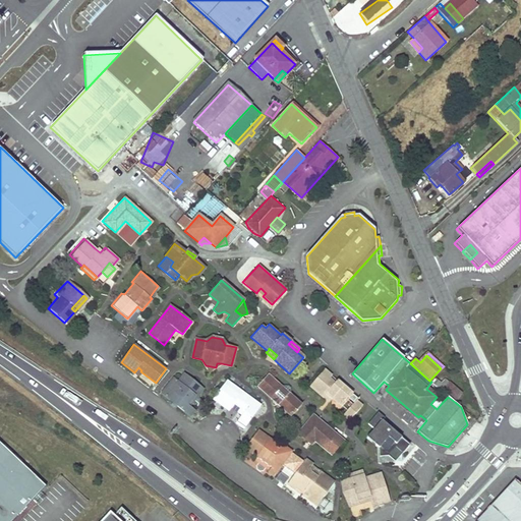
[(323,368),(308,385),(322,396),(325,392),(332,398),(340,405),(347,397),(350,393),(335,379),(333,382),(328,377),(330,374),(323,368)]
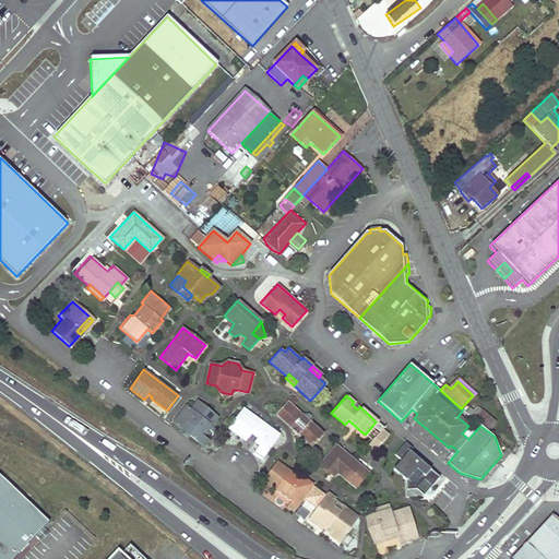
[(190,436),(204,447),(210,440),(201,433),(209,424),(211,426),(218,416),(198,401),(192,408),(187,405),(174,424),(181,429),(187,423),(195,429),(190,436)]
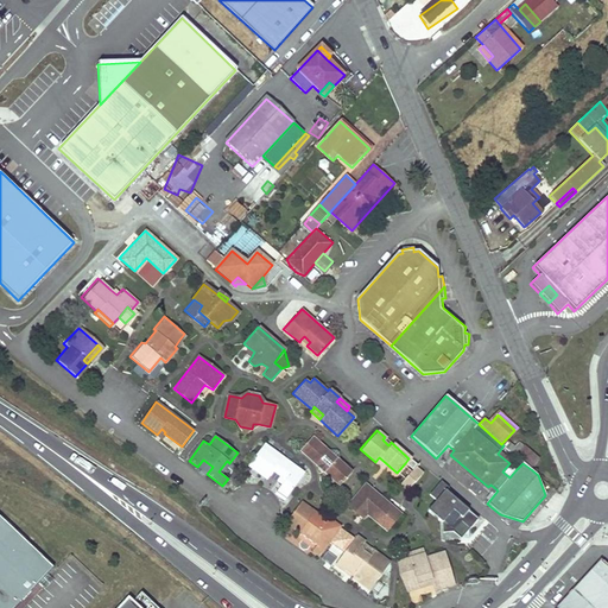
[(314,439),(302,451),(317,464),(318,469),(322,472),(324,472),(340,485),(350,472),(339,461),(337,454),(335,450),(329,450),(328,451),(314,439)]
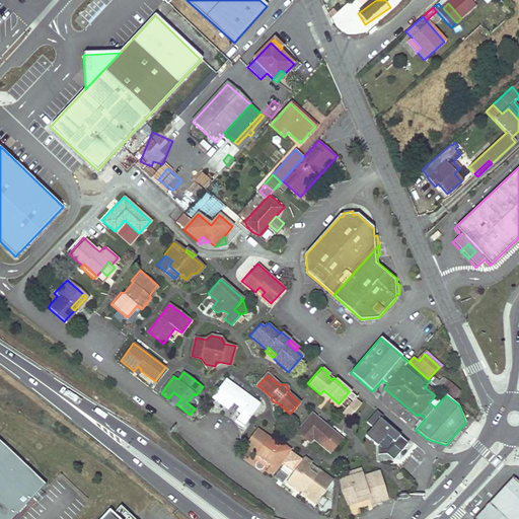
[(430,380),(436,386),(439,381),(433,376),(430,380)]
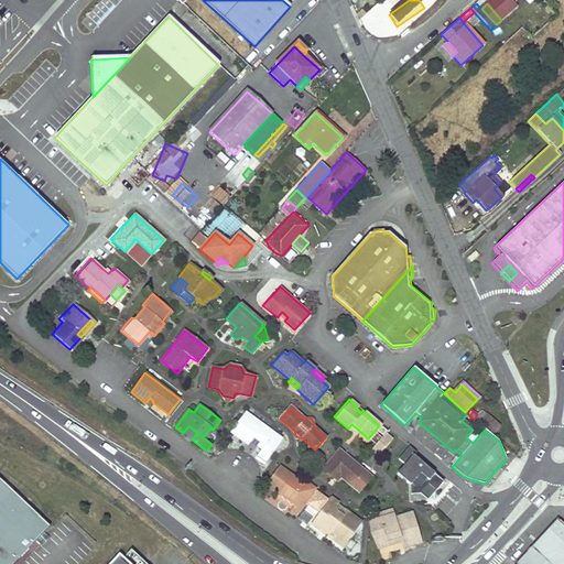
[(492,435),(499,425),(481,410),(477,414),(474,420),(485,430),(492,435)]
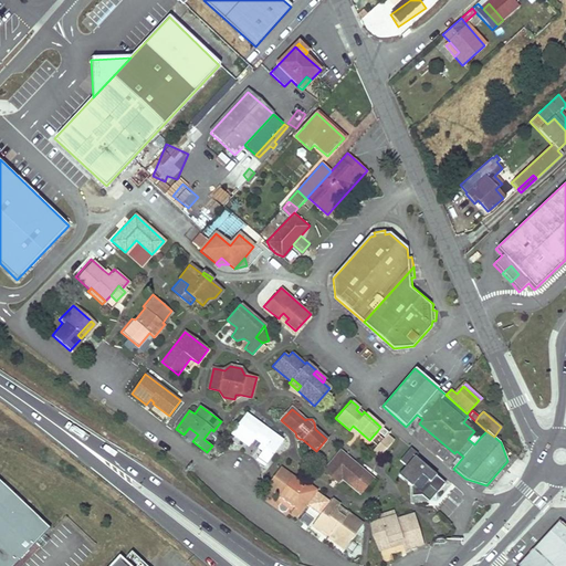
[(265,464),(282,440),(262,426),(260,430),(243,418),(232,433),(249,446),(253,439),(265,448),(258,459),(265,464)]
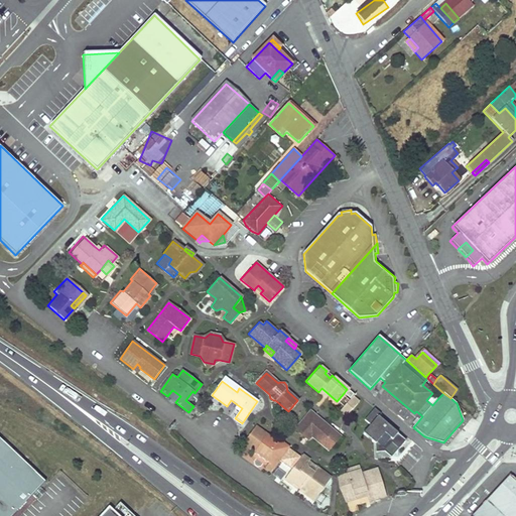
[(329,394),(321,388),(318,392),(326,398),(329,394)]
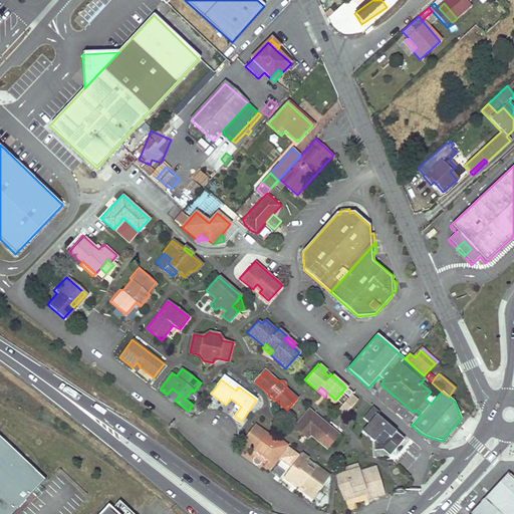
[(345,388),(342,392),(348,397),(350,395),(351,393),(345,388)]
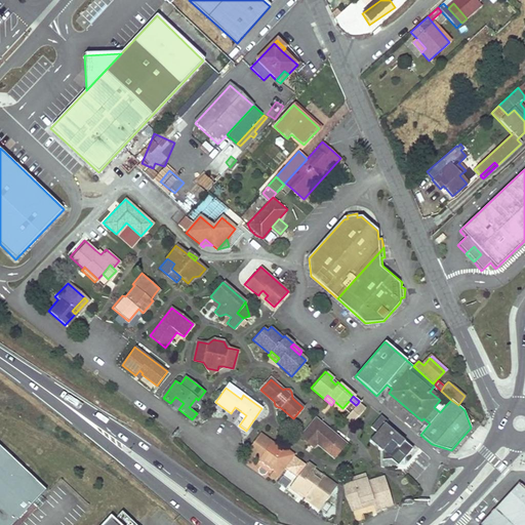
[(175,397),(170,403),(178,409),(184,403),(175,397)]
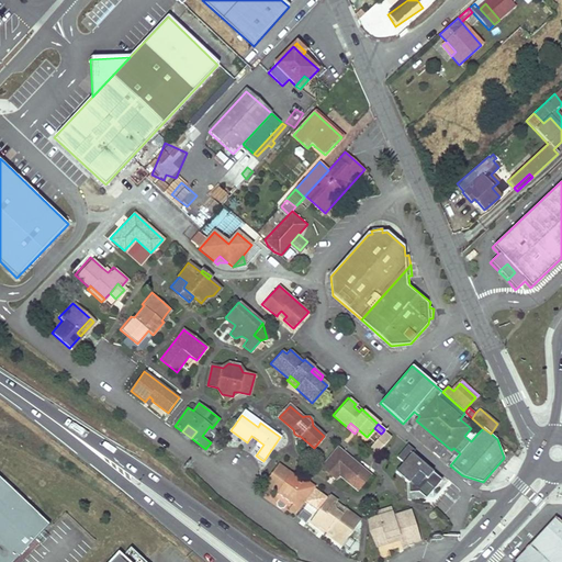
[(464,436),(471,441),(478,434),(471,428),(464,436)]
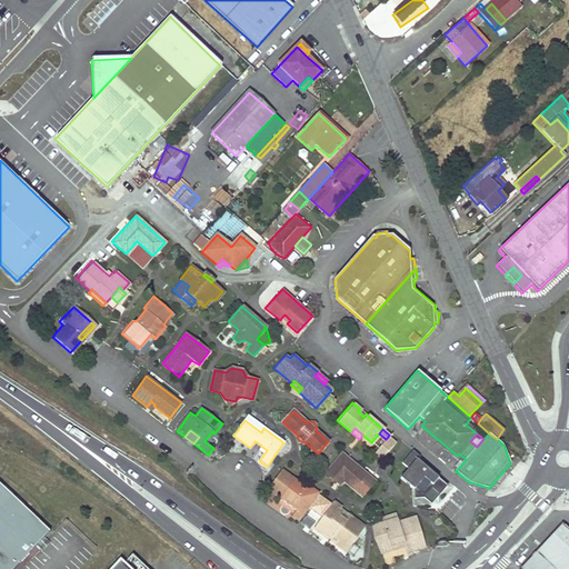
[(381,459),(395,443),(388,437),(386,439),(375,452),(381,459)]
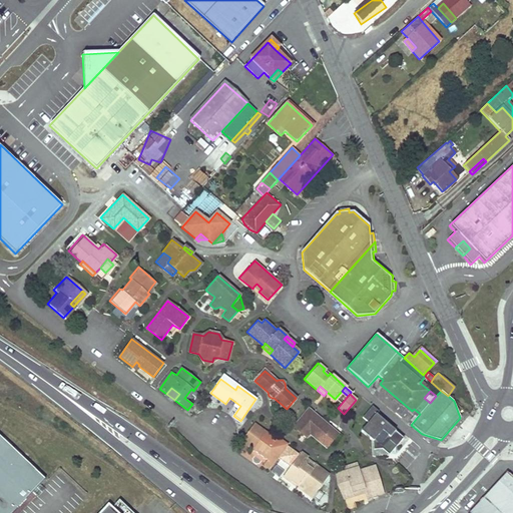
[(310,433),(326,447),(338,433),(309,409),(295,426),(303,433),(306,430),(310,433)]
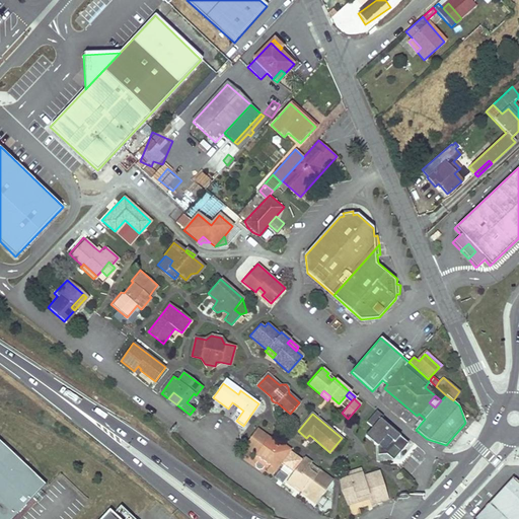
[(369,419),(361,428),(374,439),(379,443),(376,446),(388,456),(395,448),(399,452),(406,444),(396,436),(398,434),(376,416),(371,421),(369,419)]
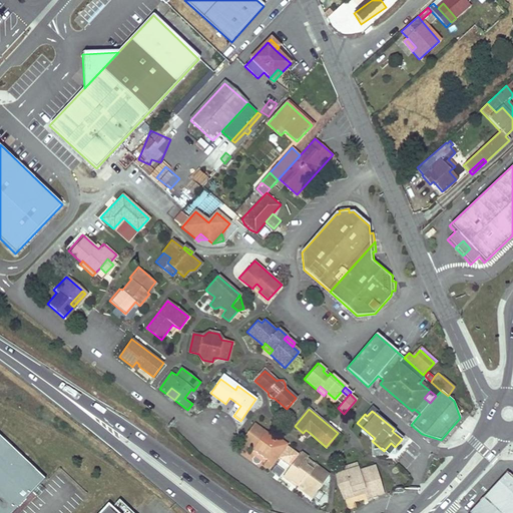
[(264,464),(270,468),(281,454),(276,449),(281,442),(275,438),(253,424),(241,442),(252,449),(268,459),(265,463),(264,464)]
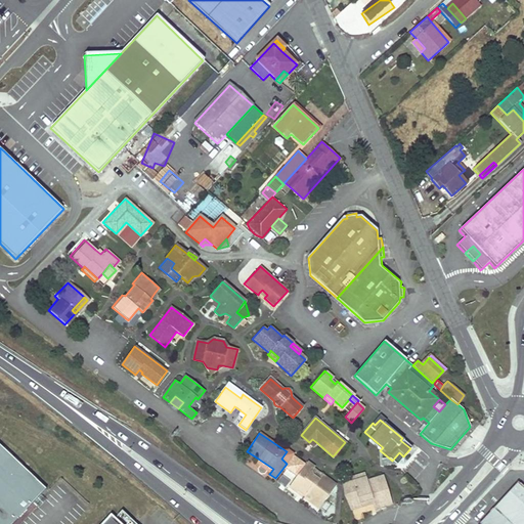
[(0,444),(0,523),(13,523),(33,504),(41,495),(46,489),(22,467),(13,457),(11,455),(4,448),(0,444)]
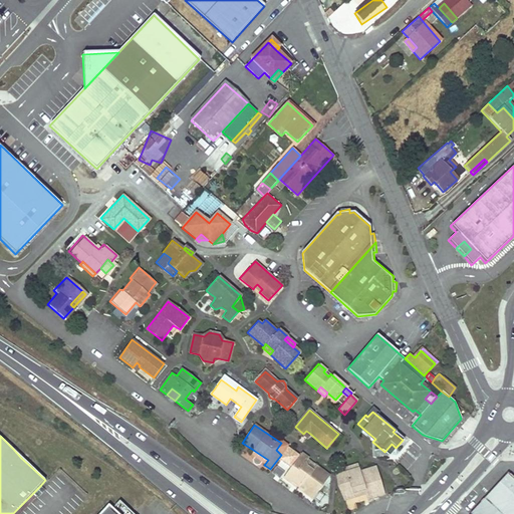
[(281,443),(276,450),(281,455),(288,445),(276,437),(275,439),(281,443)]
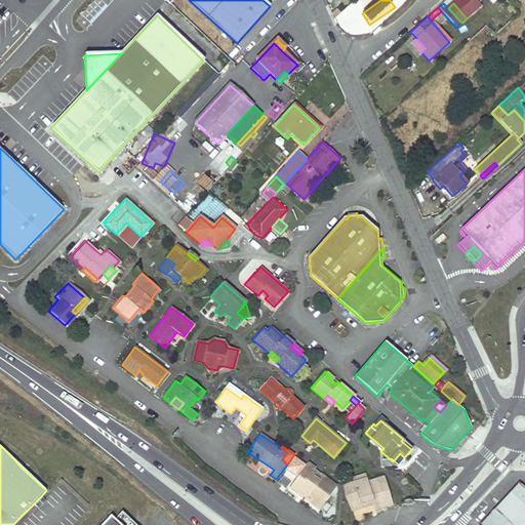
[(4,449),(11,456),(13,455),(6,447),(4,449)]
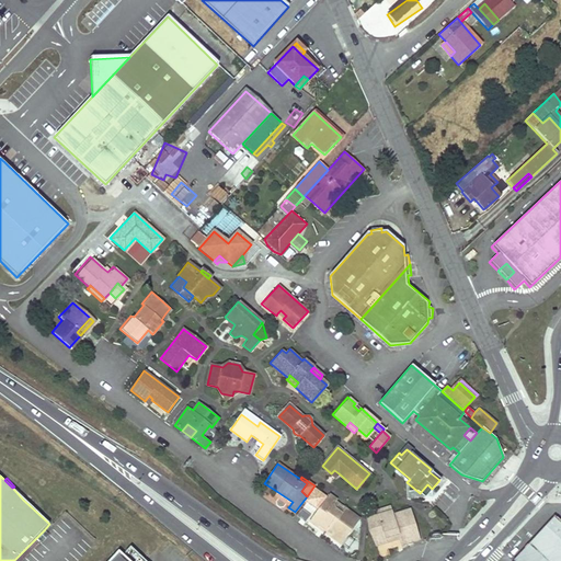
[(432,489),(427,484),(420,493),(424,496),(432,489)]
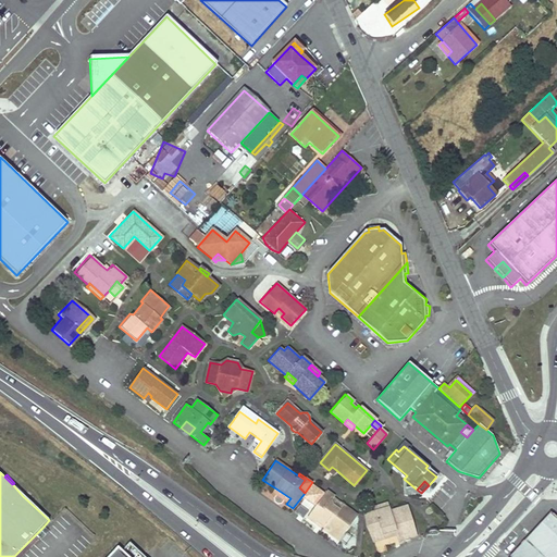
[(14,486),(23,496),(25,493),(16,484),(14,486)]
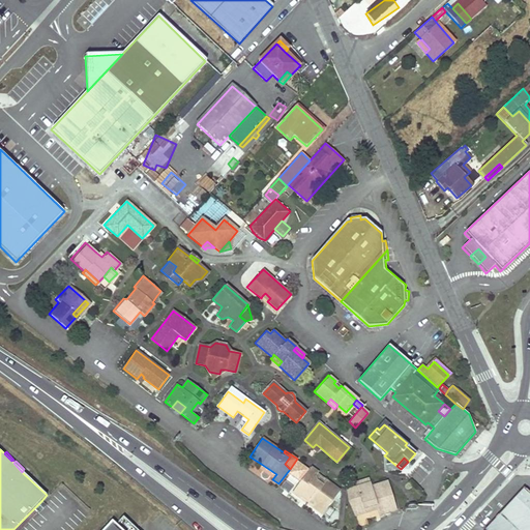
[(273,478),(276,474),(261,464),(259,468),(273,478)]
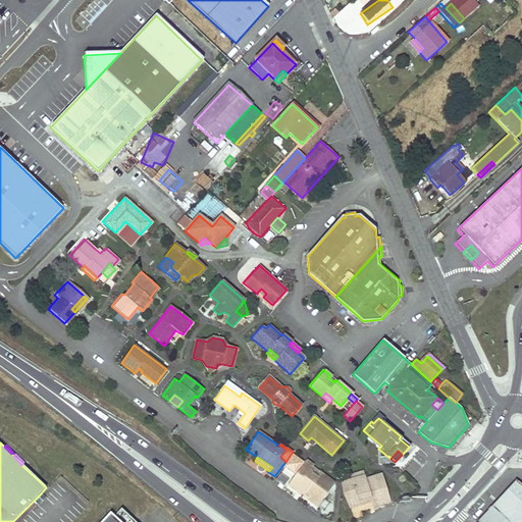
[(318,477),(320,473),(312,467),(313,465),(306,460),(305,462),(309,465),(311,472),(318,477)]
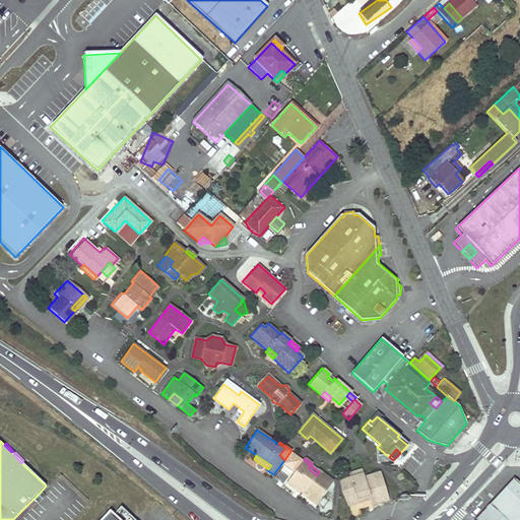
[(323,497),(333,481),(319,471),(317,475),(310,470),(308,463),(304,460),(286,483),(295,489),(296,486),(303,492),(303,490),(309,494),(307,497),(316,503),(321,495),(323,497)]
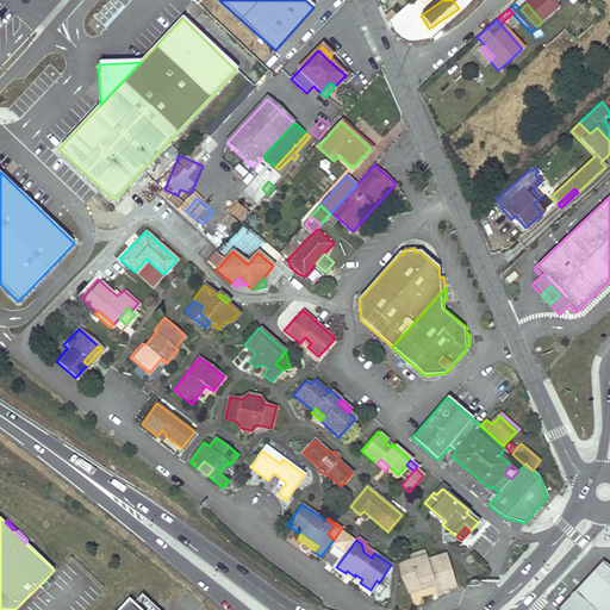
[(409,556),(410,560),(427,555),(425,551),(409,556)]
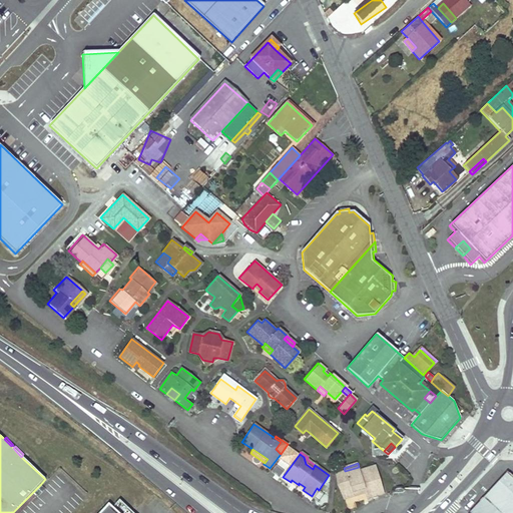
[(384,492),(376,465),(360,470),(359,467),(345,471),(337,474),(345,499),(362,493),(361,490),(365,488),(367,495),(368,498),(384,492)]
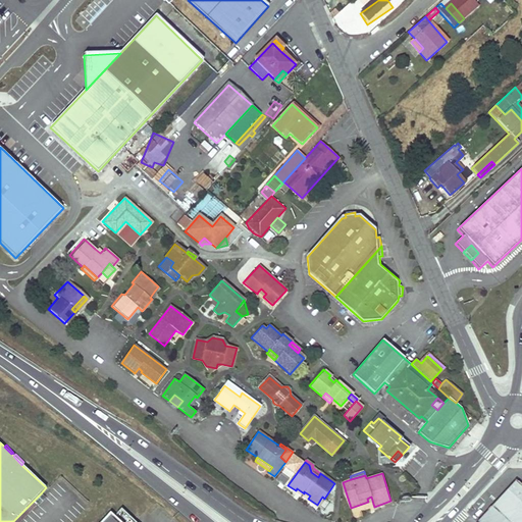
[(521,521),(521,484),(517,480),(478,520),(479,521),(521,521)]
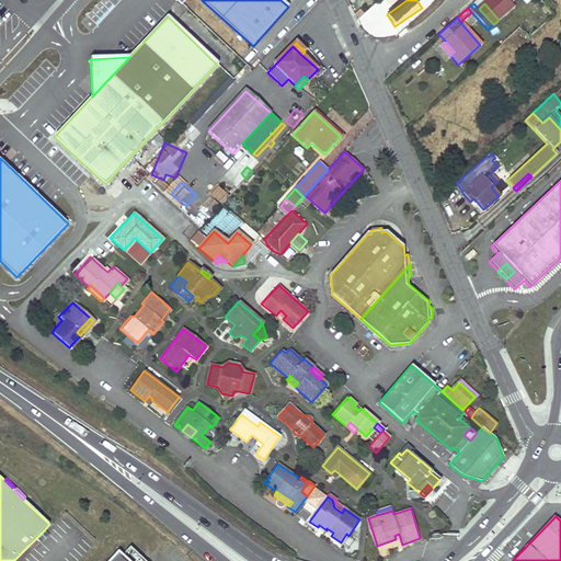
[(319,525),(318,527),(331,537),(331,536),(333,533),(327,528),(327,530),(319,525)]
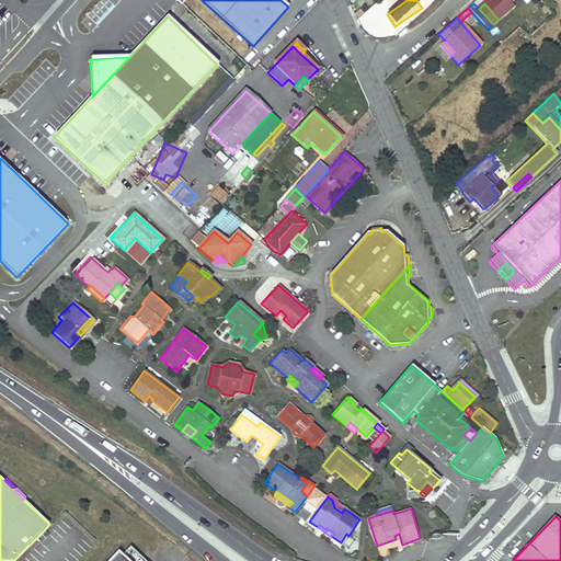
[(44,530),(35,539),(39,541),(47,534),(44,530)]
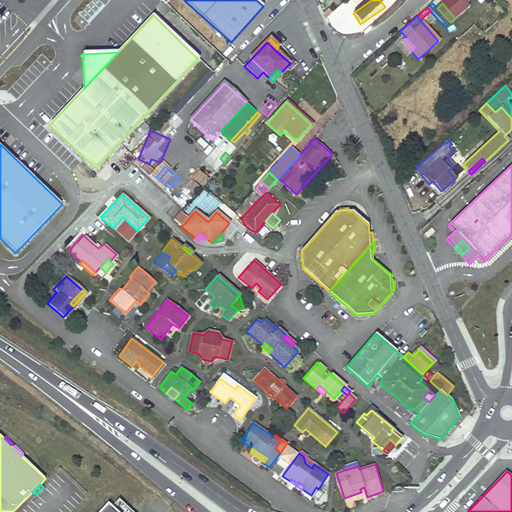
[(361,492),(344,498),(354,503),(358,496),(366,494),(364,487),(360,489),(361,492)]
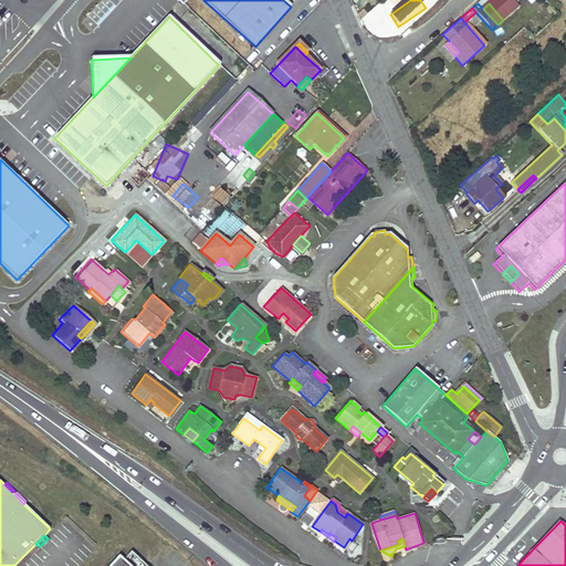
[(108,565),(130,565),(119,556),(108,565)]
